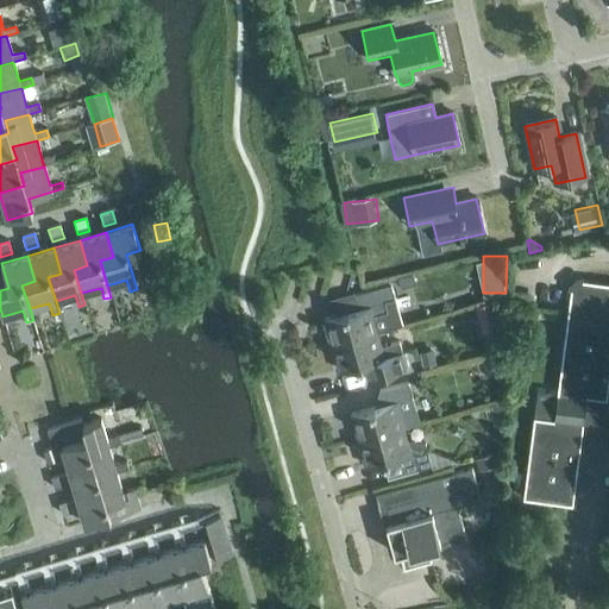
[(415,286),(413,274),(397,278),(401,289),(415,286)]
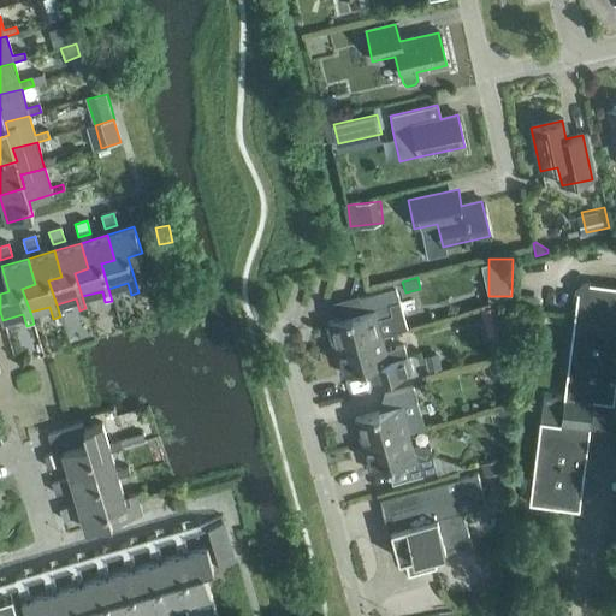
[(615,404),(612,406),(615,378),(615,283),(588,279),(578,286),(574,317),(563,397),(544,395),(529,504),(579,511),(590,428),(615,432),(615,431),(615,404)]
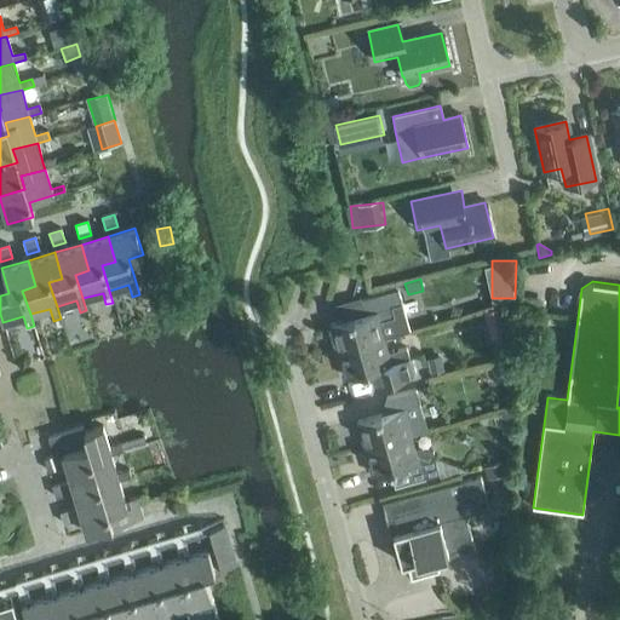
[(337,351),(383,339),(408,332),(397,291),(357,302),(362,315),(329,325),(337,351)]
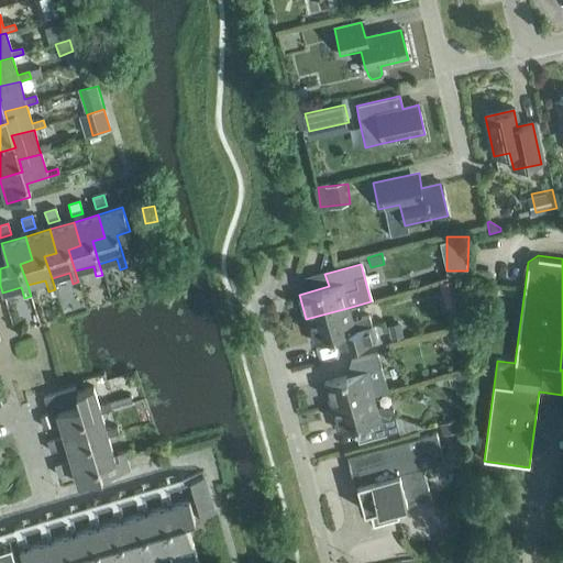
[(445,306),(463,307),(463,277),(446,277),(445,306)]
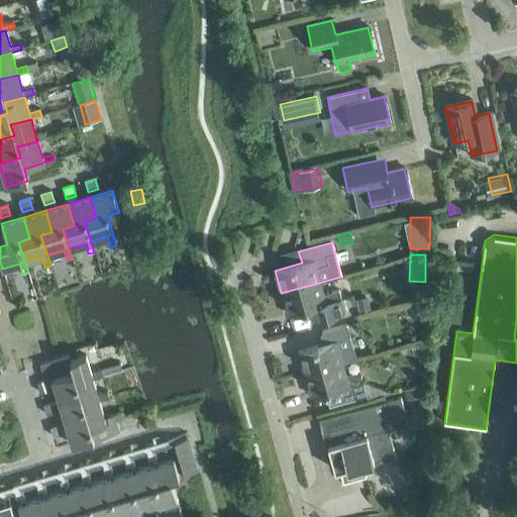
[(319,283),(281,293),(287,315),(314,308),(317,320),(346,312),(342,299),(341,300),(339,291),(322,296),(319,283)]
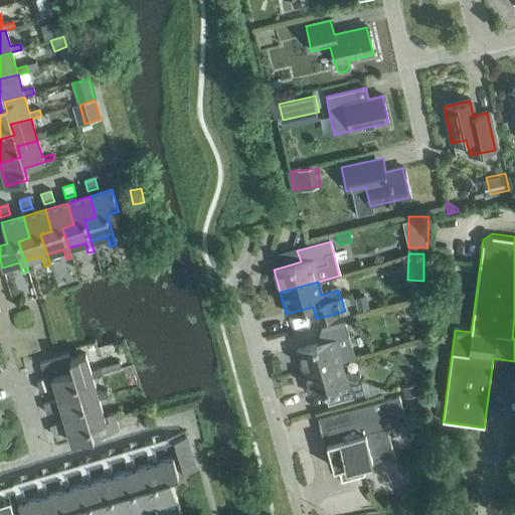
[(354,299),(357,310),(367,308),(365,296),(354,299)]
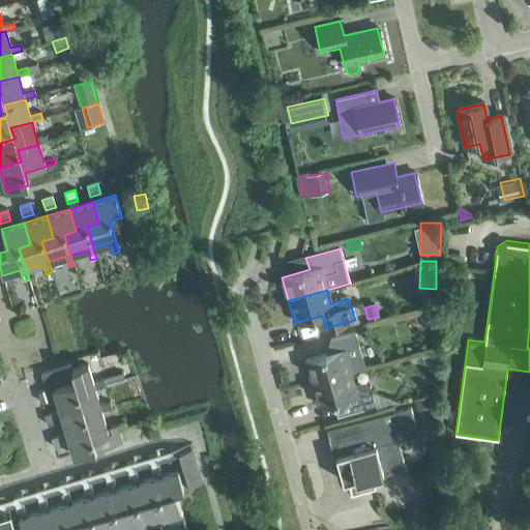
[(439,326),(436,310),(420,314),(424,329),(439,326)]
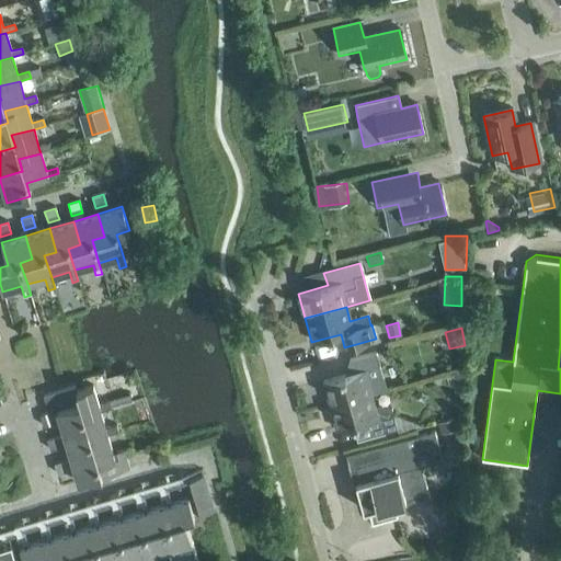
[(352,374),(322,381),(329,405),(370,395),(386,390),(375,353),(348,361),(352,374)]
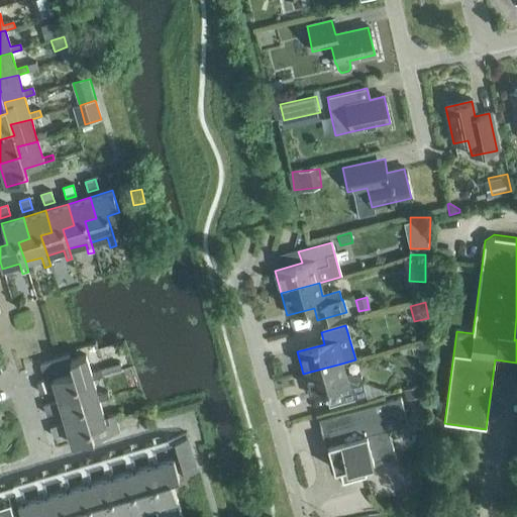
[(427,340),(400,347),(402,355),(411,352),(419,355),(419,369),(426,369),(427,340)]
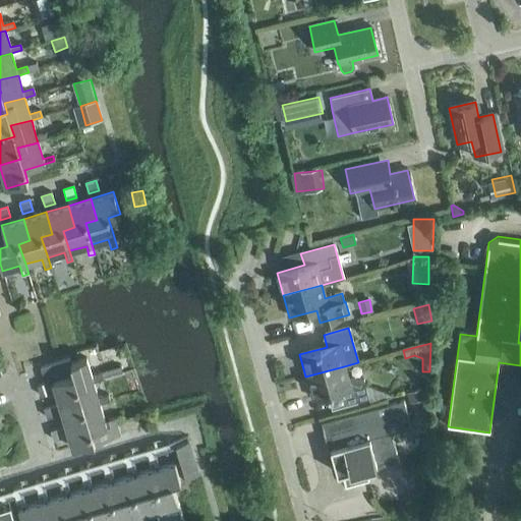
[(93,382),(94,383),(104,380),(104,379),(102,373),(92,377),(87,359),(70,363),(69,359),(41,367),(45,385),(37,387),(40,397),(56,392),(59,404),(80,398),(77,386),(93,382)]
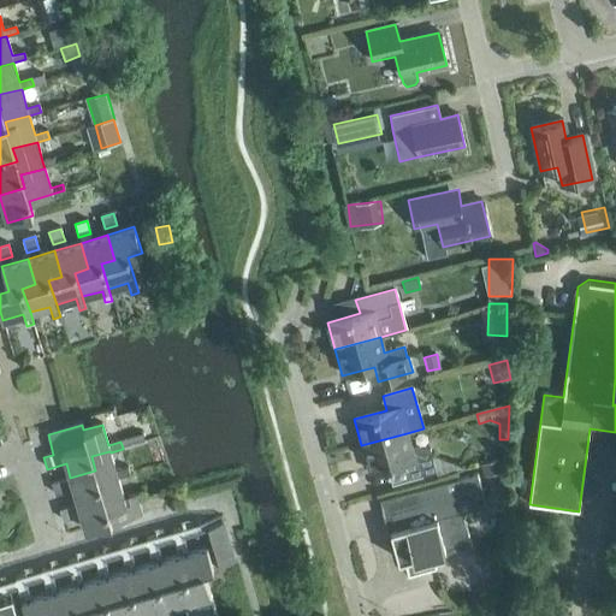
[(407,433),(361,445),(368,472),(388,467),(392,484),(406,480),(436,472),(431,455),(430,450),(415,446),(410,448),(407,433)]
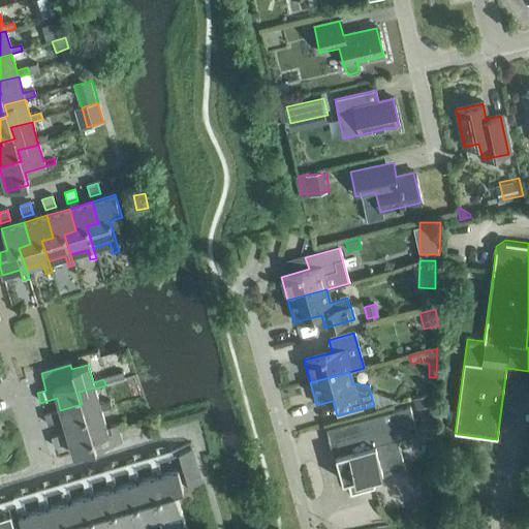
[(124,373),(103,379),(105,384),(105,385),(105,387),(127,381),(124,373)]
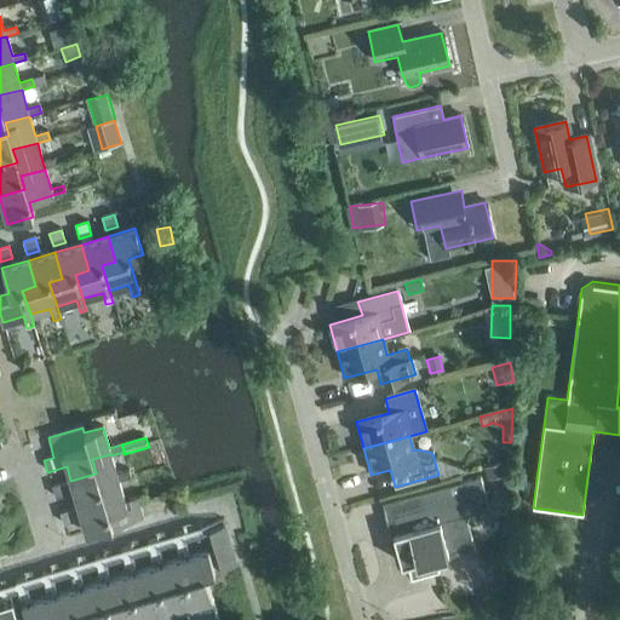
[(116,475),(112,455),(110,454),(92,459),(96,474),(70,481),(78,507),(104,499),(99,486),(118,481),(119,481),(131,478),(128,471),(116,475)]
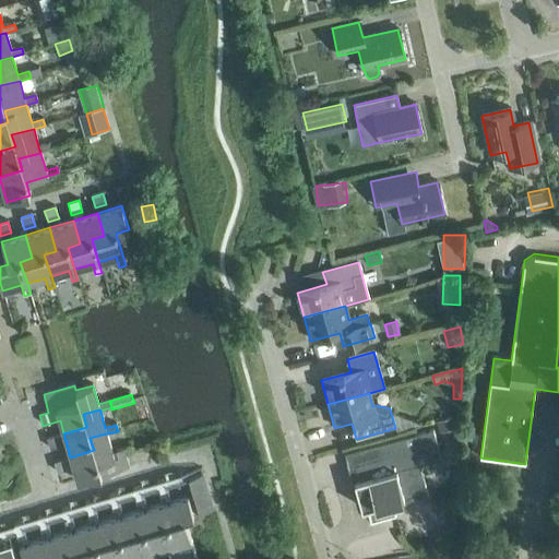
[(437,430),(455,426),(452,415),(433,419),(437,430)]
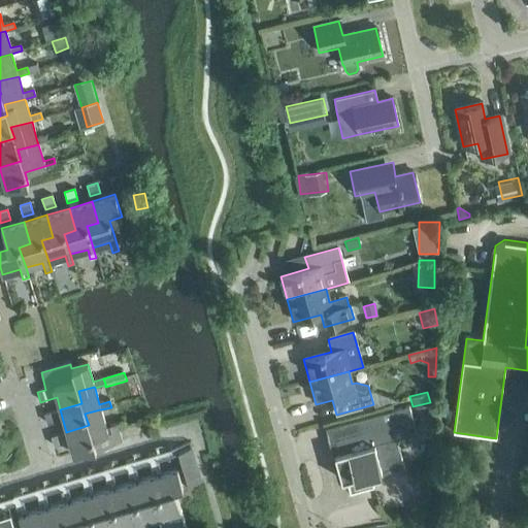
[(417,433),(409,406),(339,426),(339,424),(327,428),(341,481),(345,480),(349,494),(373,487),(369,472),(381,469),(382,473),(404,467),(396,439),(417,433)]
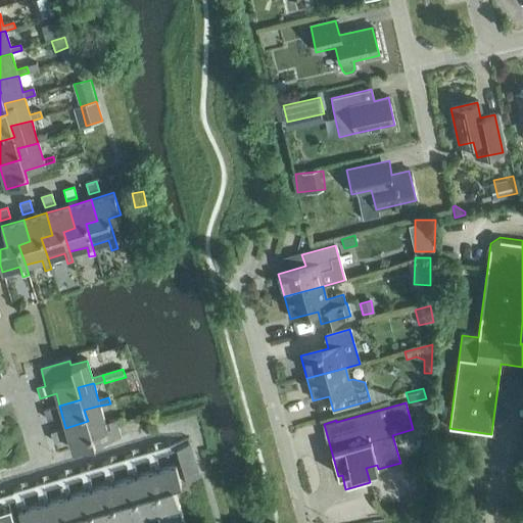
[(105,423),(100,406),(99,406),(84,410),(88,421),(65,428),(73,452),(121,437),(115,420),(105,423)]
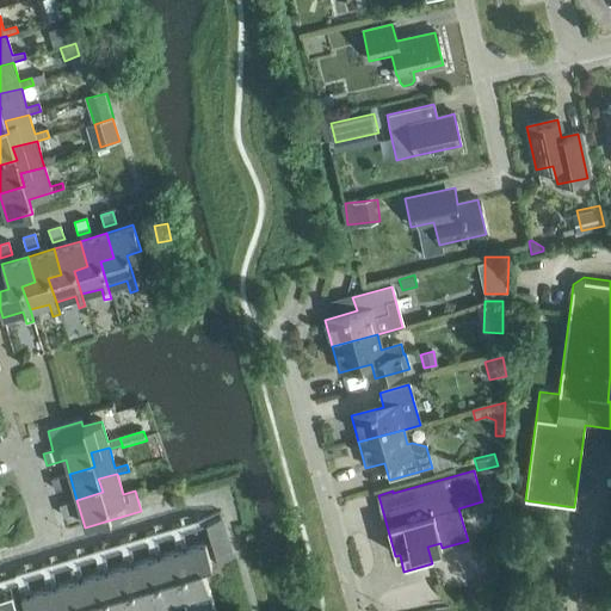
[(55,492),(67,488),(63,476),(51,480),(55,492)]
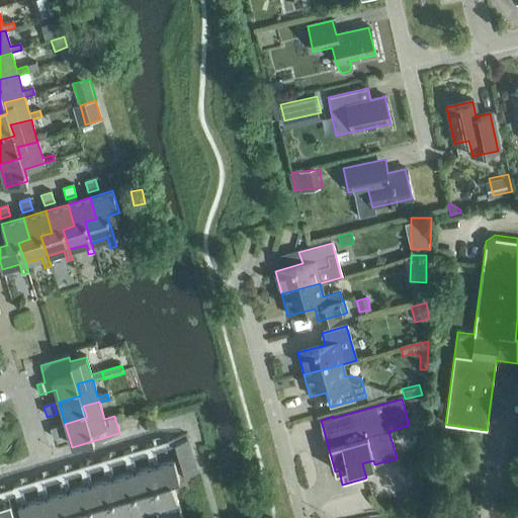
[(53,438),(63,435),(61,425),(50,428),(53,438)]
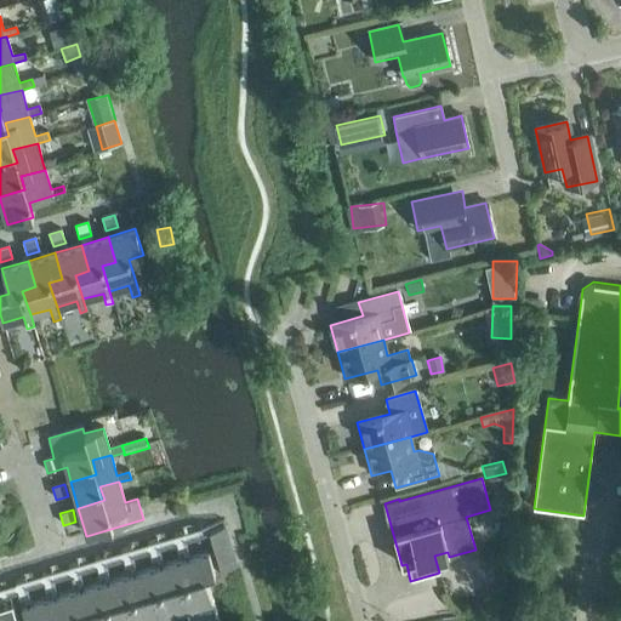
[(221,571),(237,567),(224,528),(209,533),(221,571)]
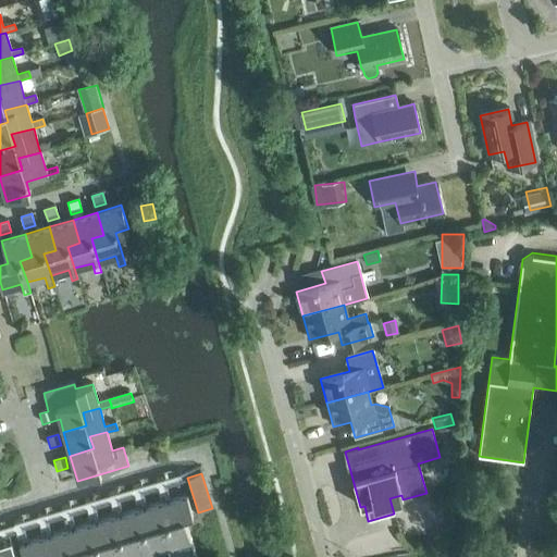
[(158,489),(166,486),(164,478),(156,480),(158,489)]
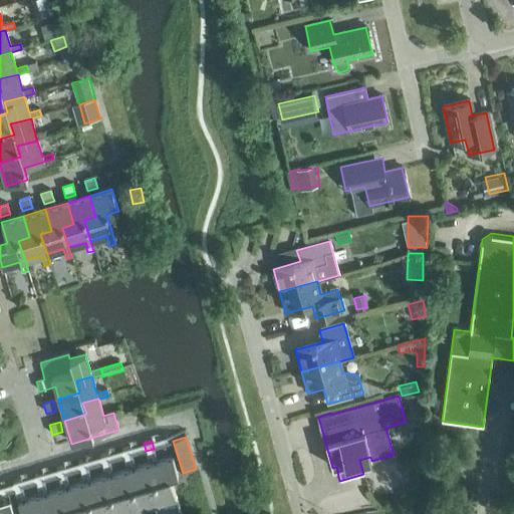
[(123,458),(132,455),(130,448),(121,450),(123,458)]
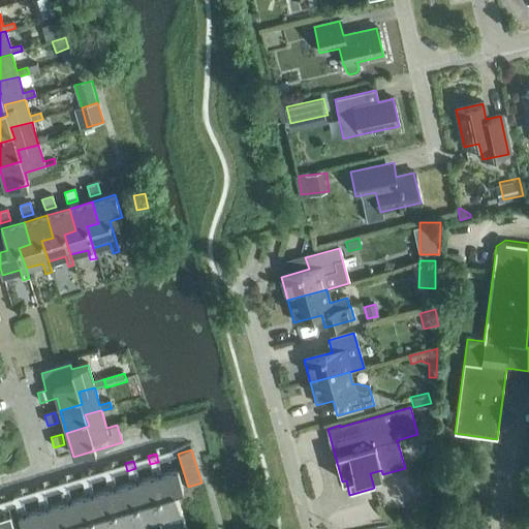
[(104,477),(114,475),(111,467),(102,469),(104,477)]
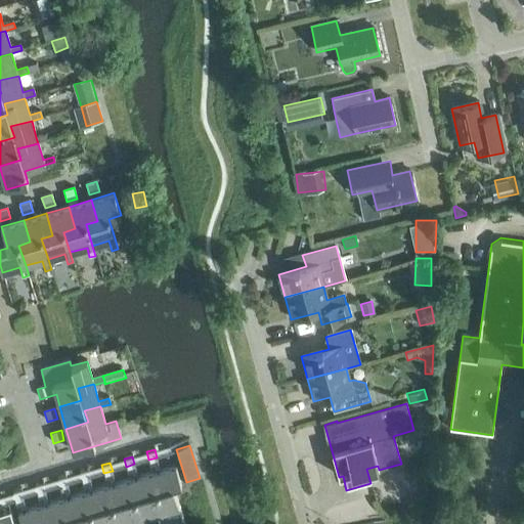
[(22,523),(161,523),(167,522),(170,523),(183,523),(173,486),(181,483),(175,465),(17,512),(22,523)]
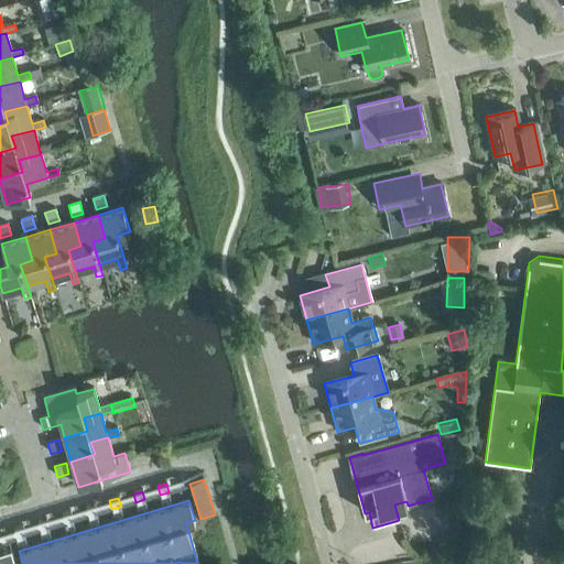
[(88,517),(97,513),(94,506),(85,508),(88,517)]
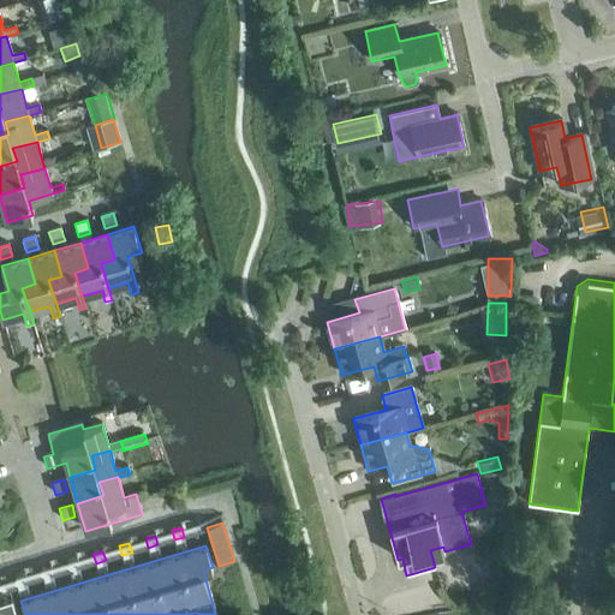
[(70,571),(79,568),(77,559),(66,561),(70,571)]
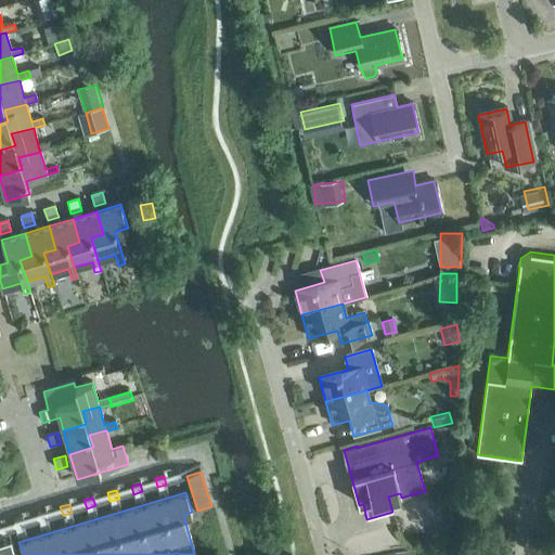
[(39,523),(48,519),(46,512),(37,514),(39,523)]
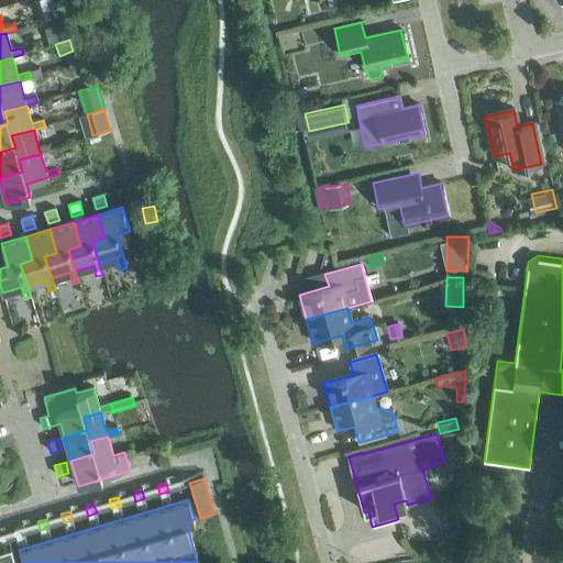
[(15,537),(24,534),(22,526),(13,528),(15,537)]
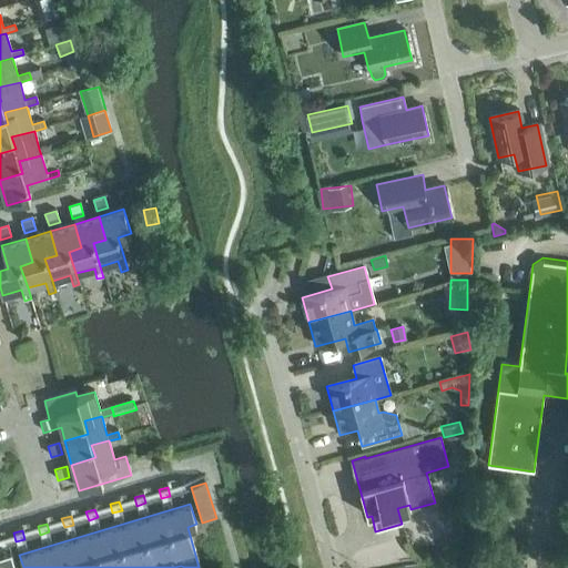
[(0,567),(16,567),(11,550),(0,554),(0,567)]
